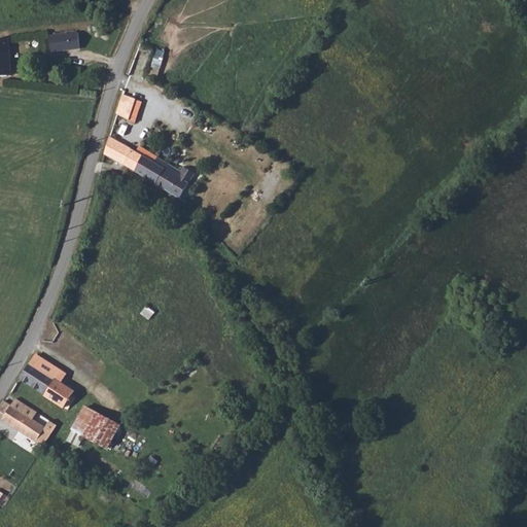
[(77,31),(49,33),(50,46),(68,45),(69,47),(79,46),(77,31)]
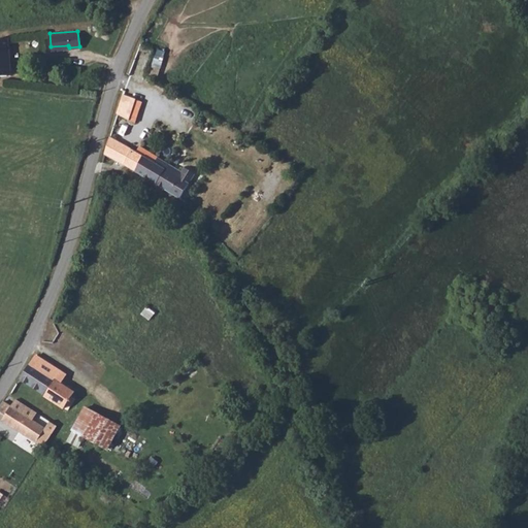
[(0,75),(2,76),(4,57),(6,57),(8,39),(0,38),(0,75)]
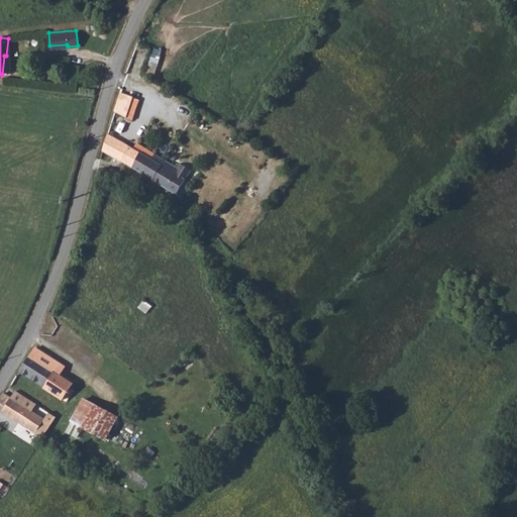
[(151,49),(138,42),(121,77),(134,84),(141,72),(151,49)]
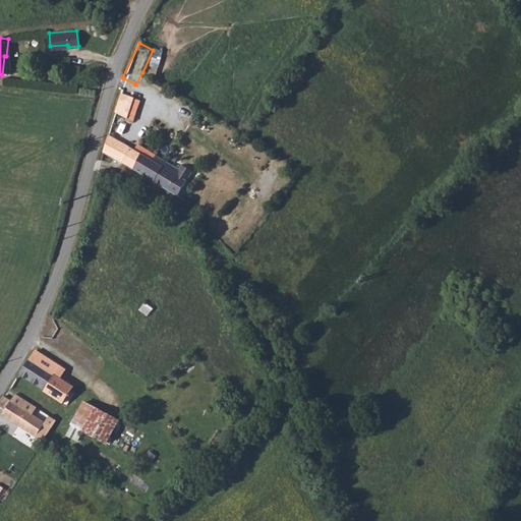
[(158,74),(163,50),(155,48),(150,73),(158,74)]
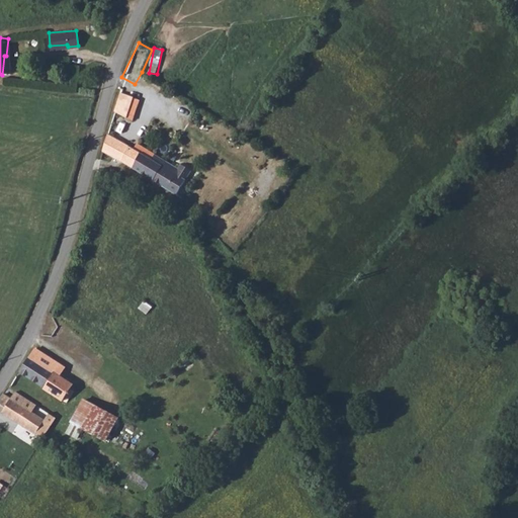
[(120,93),(115,110),(126,116),(133,97),(120,93)]
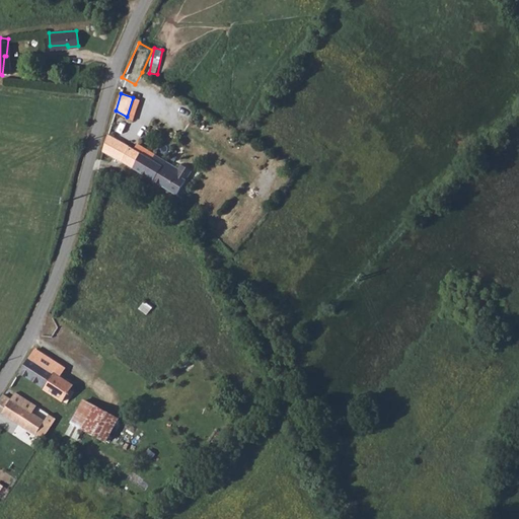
[(174,106),(178,109),(182,104),(174,99),(172,102),(175,104),(174,106)]
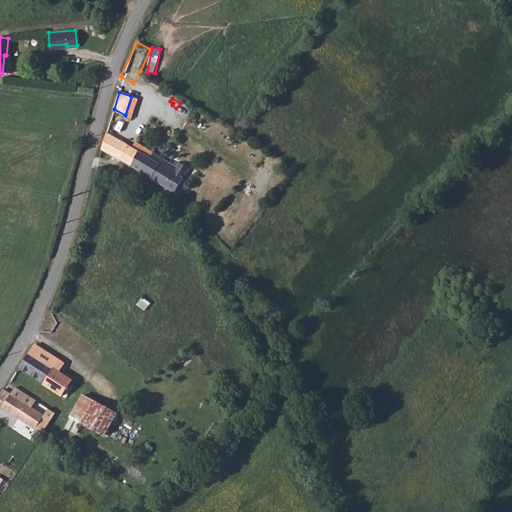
[(114,109),(106,133),(128,146),(141,125),(125,115),(114,109)]
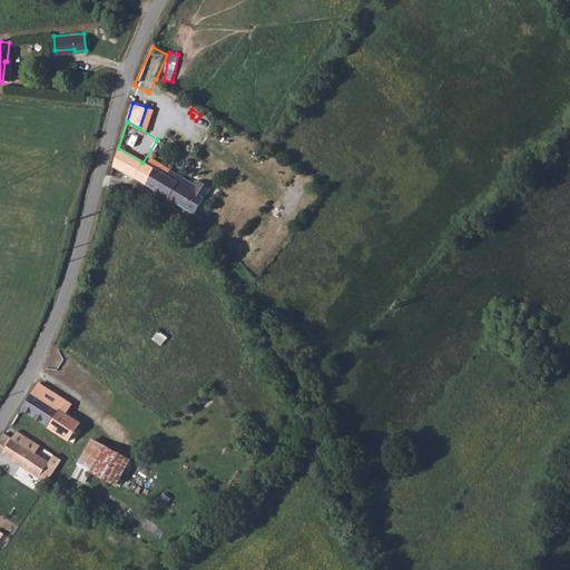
[(118,148),(112,164),(183,208),(198,187),(177,175),(172,180),(143,163),(118,148)]
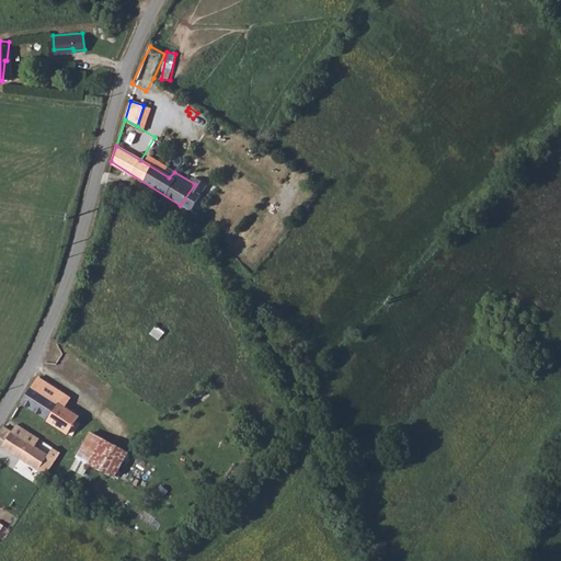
[(38,378),(22,402),(47,421),(59,405),(65,397),(38,378)]
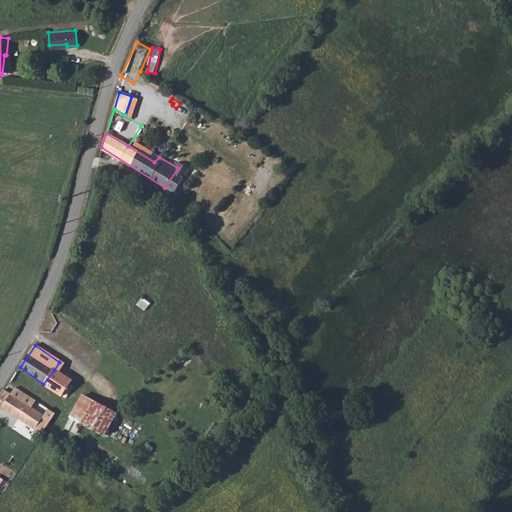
[(64,365),(59,362),(54,370),(58,373),(64,365)]
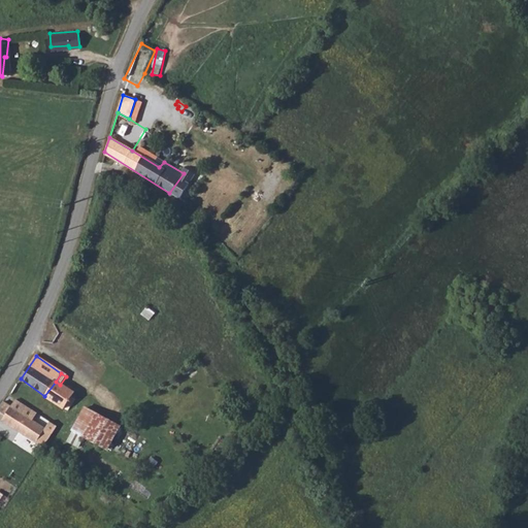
[(56,382),(44,396),(64,408),(73,395),(60,385),(56,382)]
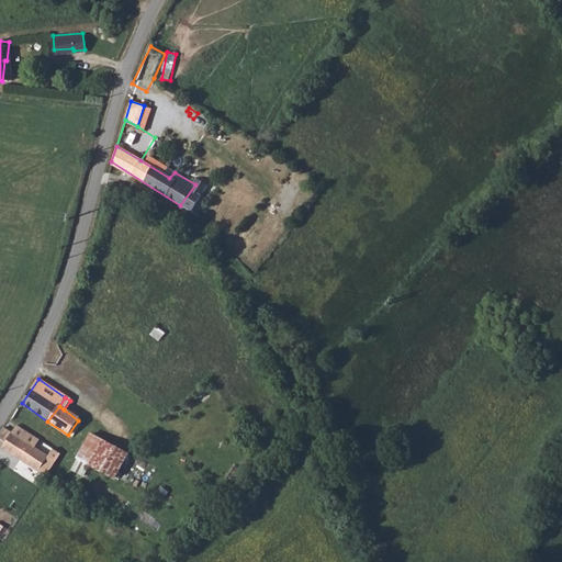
[(3,428),(0,433),(0,445),(2,445),(1,448),(36,472),(41,467),(46,471),(52,463),(21,440),(25,433),(15,426),(9,434),(3,428)]
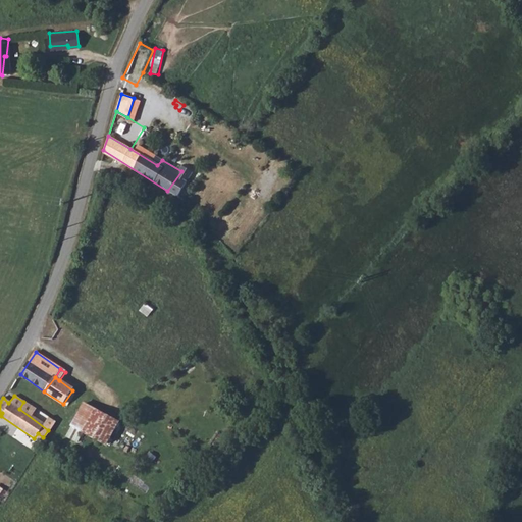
[(88,406),(74,428),(85,433),(97,411),(88,406)]
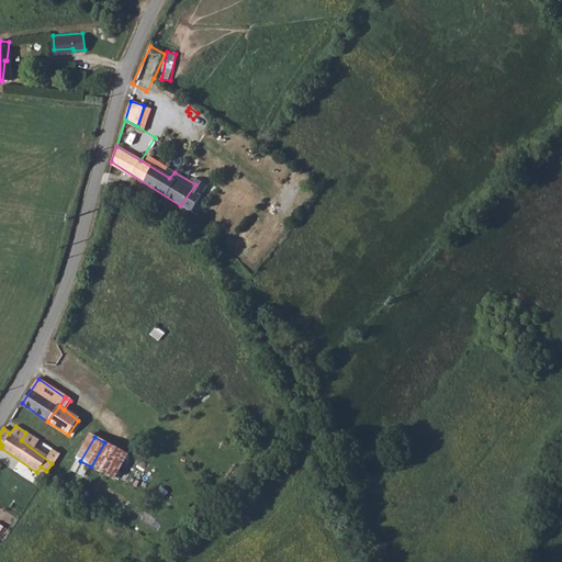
[(104,442),(91,467),(113,480),(126,454),(104,442)]
